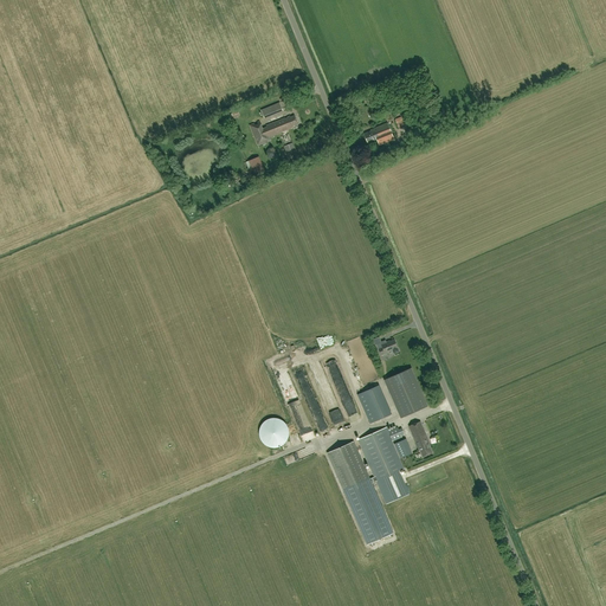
[(410,123),(406,115),(395,120),(399,129),(407,126),(407,124),(410,123)]
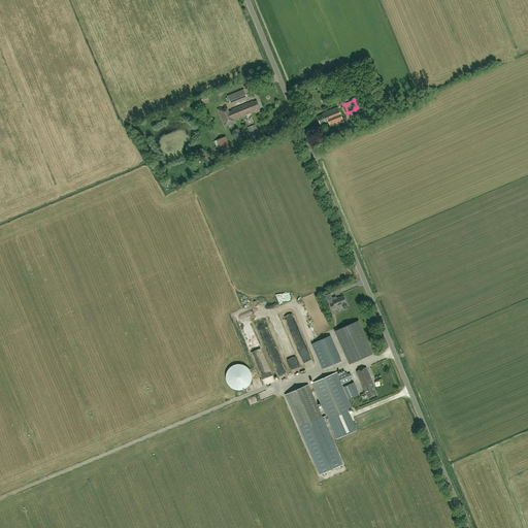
[(253,101),(232,109),(232,110),(230,111),(227,105),(218,109),(225,127),(236,123),(235,120),(256,111),(255,109),(260,108),(257,101),(253,102),(253,101)]
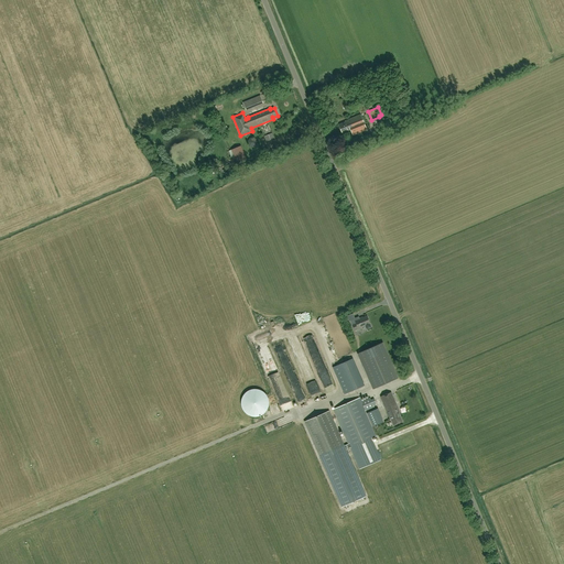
[(345,121),(345,122),(338,125),(342,133),(350,130),(353,136),(367,130),(360,115),(345,121)]
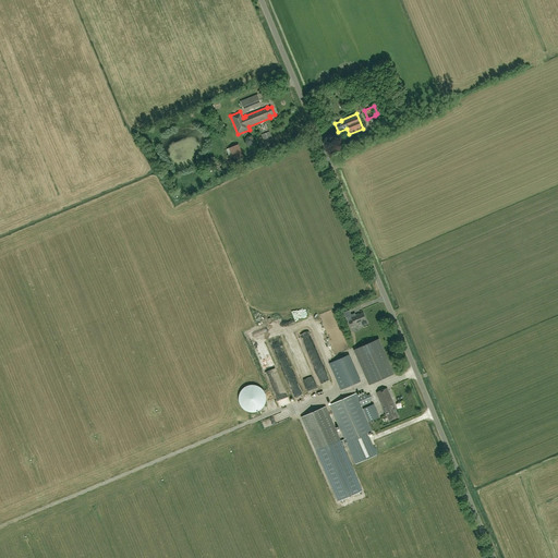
[(229,148),(234,162),(244,158),(239,144),(229,148)]
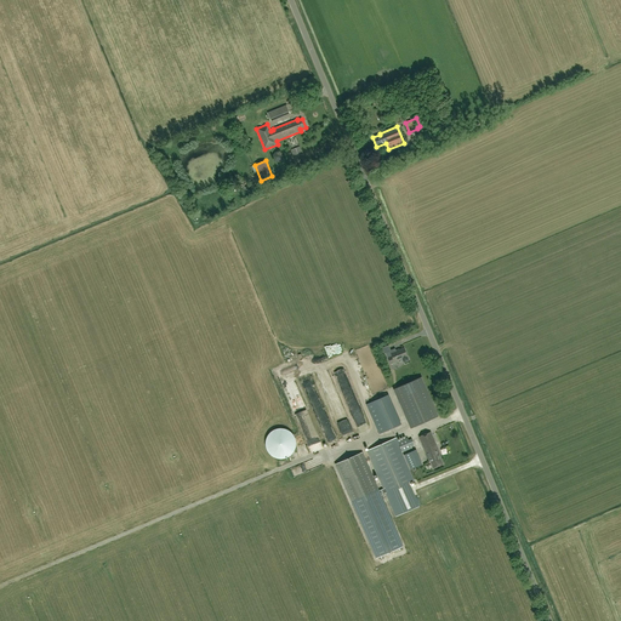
[(396,349),(386,353),(391,364),(398,362),(398,360),(402,359),(404,362),(409,360),(408,357),(404,348),(396,352),(396,349)]
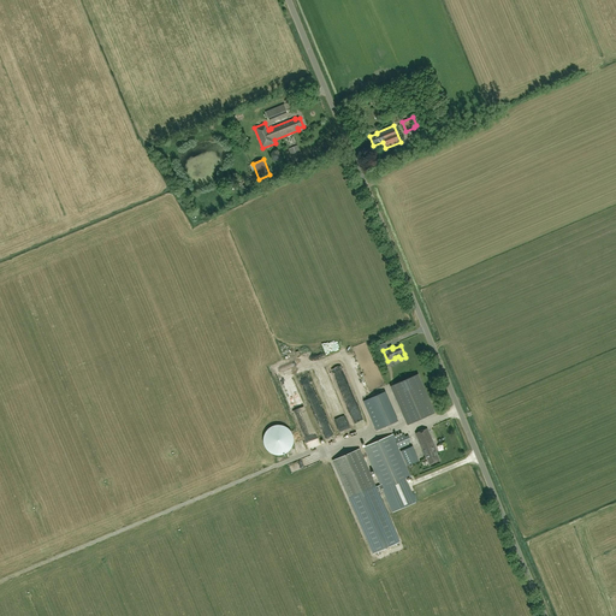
[(361,421),(338,363),(329,368),(339,394),(342,392),(354,424),(361,421)]
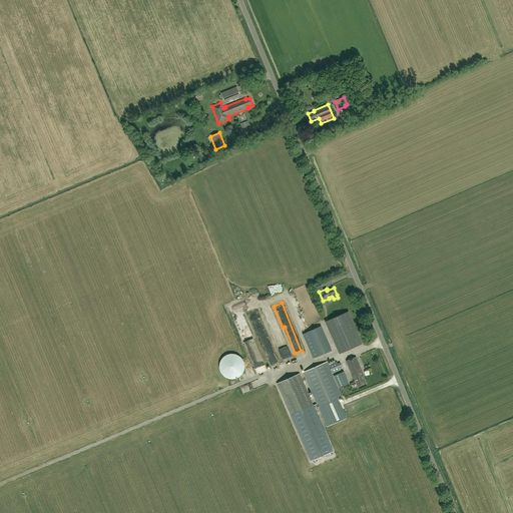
[(229,317),(234,316),(233,311),(242,309),(241,304),(227,306),(229,317)]
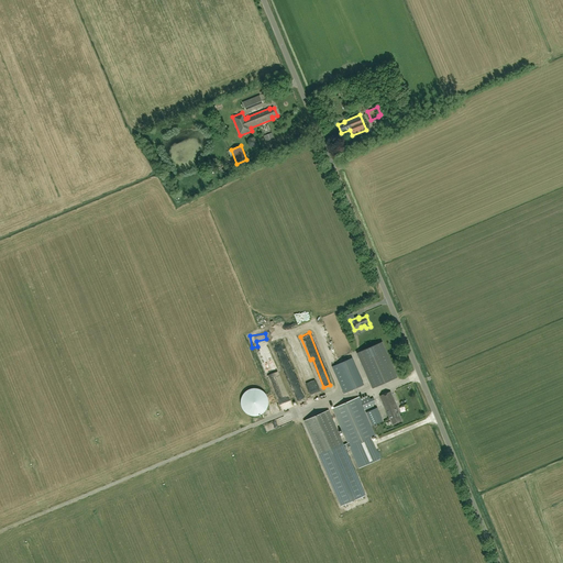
[(372,388),(397,377),(382,342),(356,353),(372,388)]
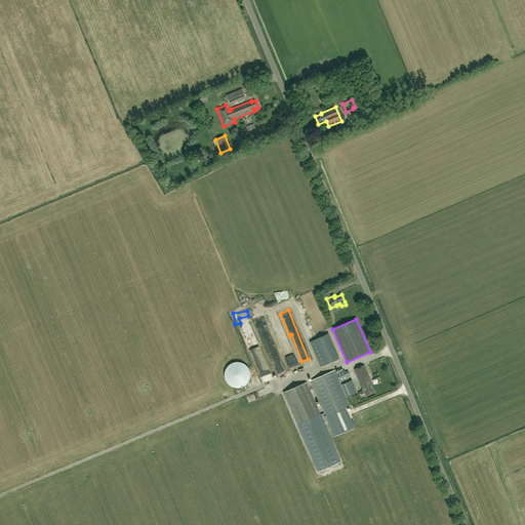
[(328,334),(310,341),(321,367),(338,359),(328,334)]
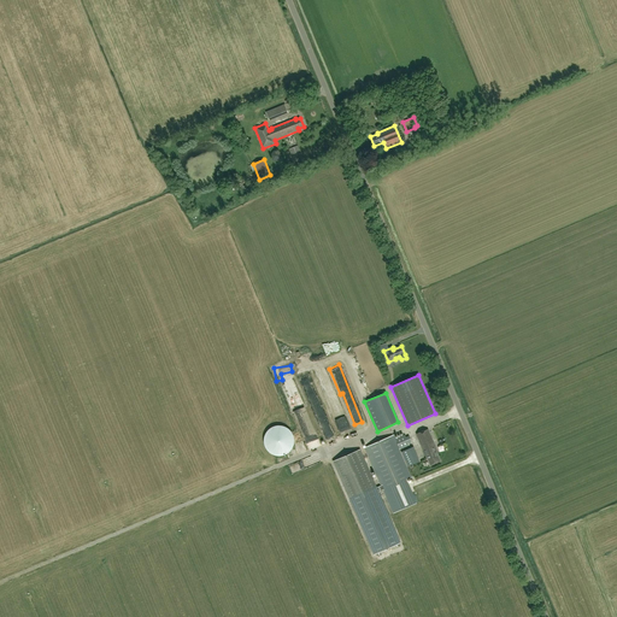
[(331,411),(333,415),(341,412),(336,395),(331,397),(336,410),(331,411)]
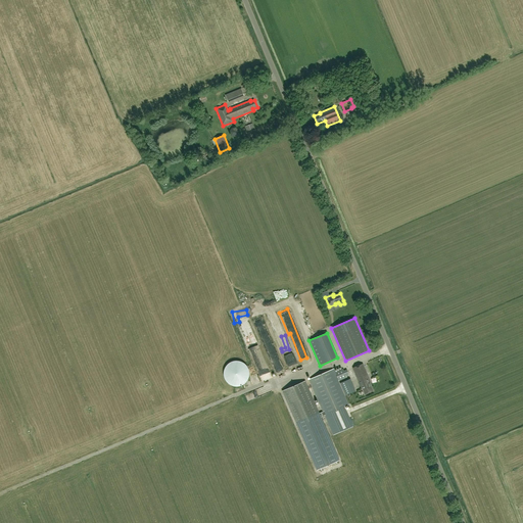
[(254,344),(248,347),(251,354),(254,353),(255,357),(259,354),(254,344)]
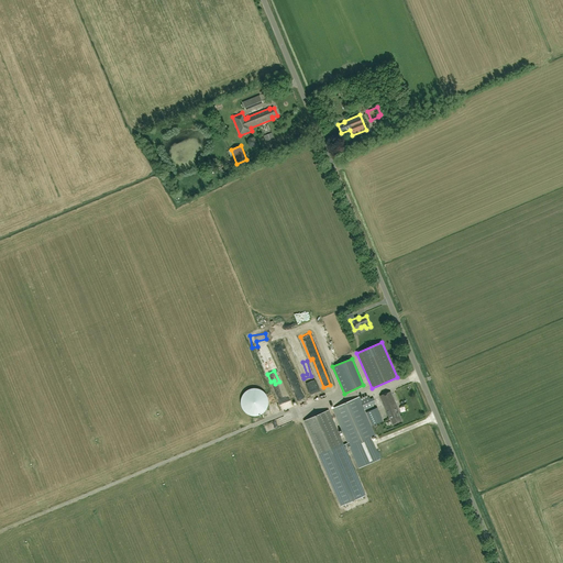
[(295,401),(305,399),(295,372),(286,374),(295,401)]
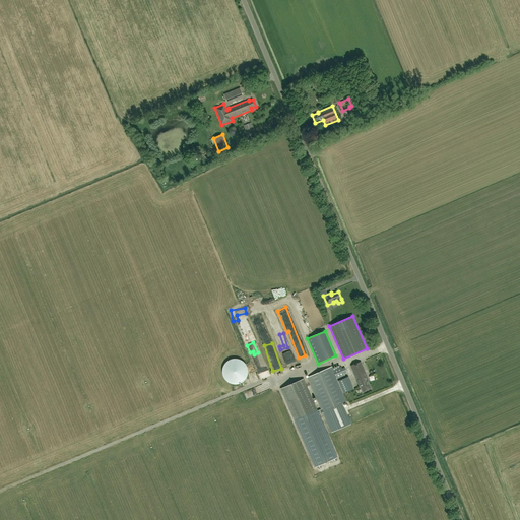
[(252,359),(258,378),(268,375),(262,355),(252,359)]
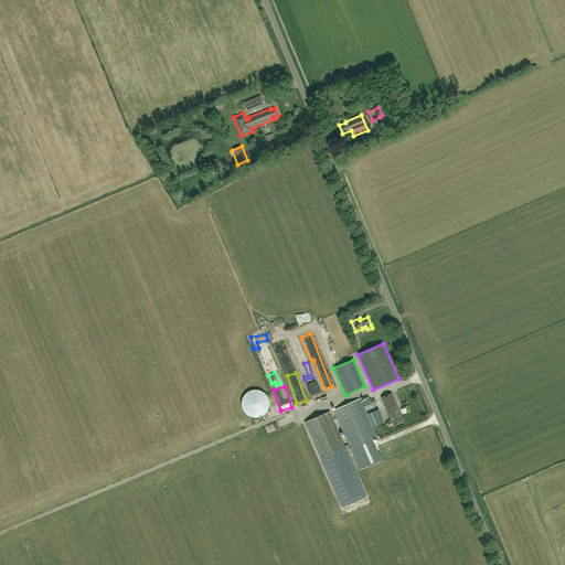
[(246,419),(267,419),(280,414),(275,401),(269,403),(265,392),(253,392),(242,396),(243,409),(246,419)]
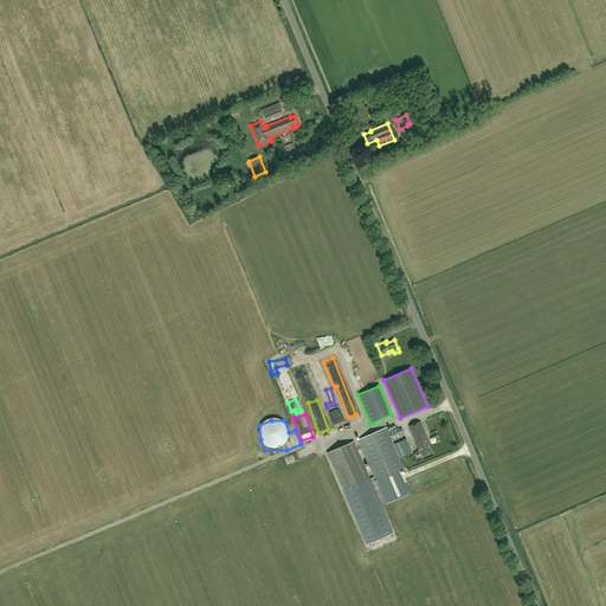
[(430,444),(420,421),(408,426),(418,449),(419,447),(423,457),(432,452),(429,444),(430,444)]
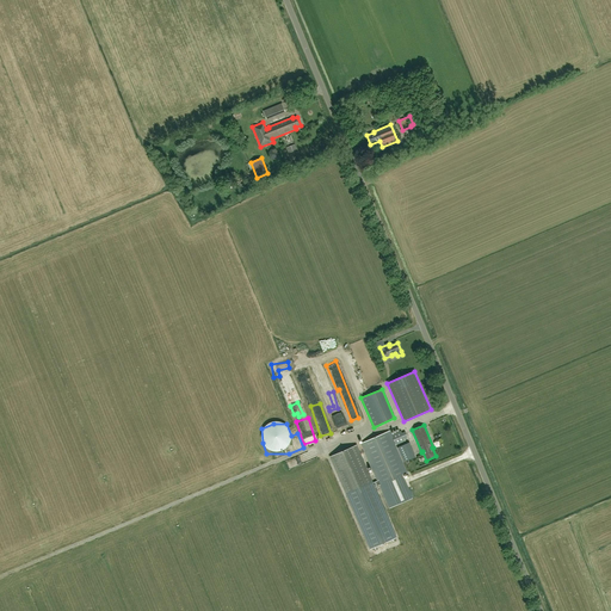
[(389,431),(360,444),(377,481),(372,483),(356,445),(331,457),(349,498),(374,487),(380,485),(402,475),(407,473),(395,445),(405,442),(406,444),(409,442),(405,432),(402,433),(401,431),(390,434),(389,431)]
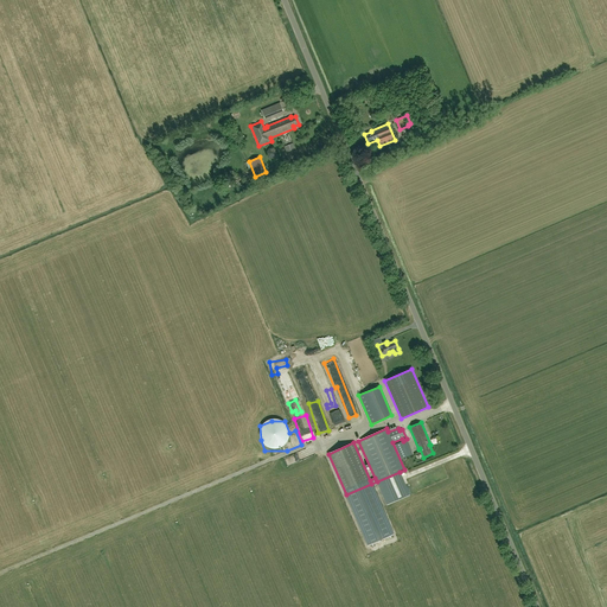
[(400,472),(377,481),(387,505),(409,494),(400,472)]
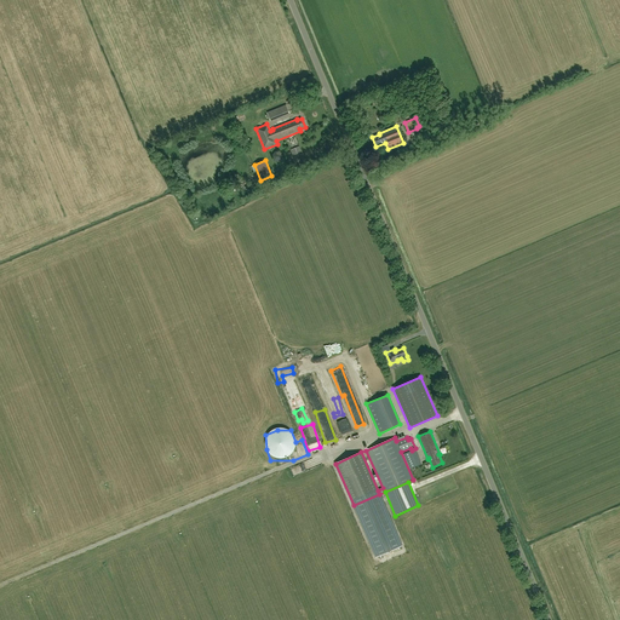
[(402,546),(379,494),(354,505),(377,557),(402,546)]
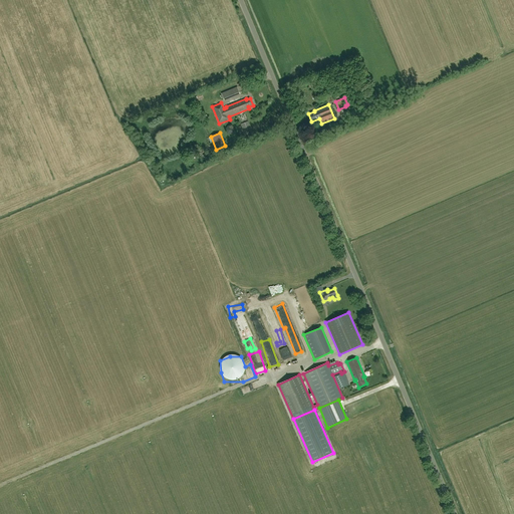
All buildings are outlined.
